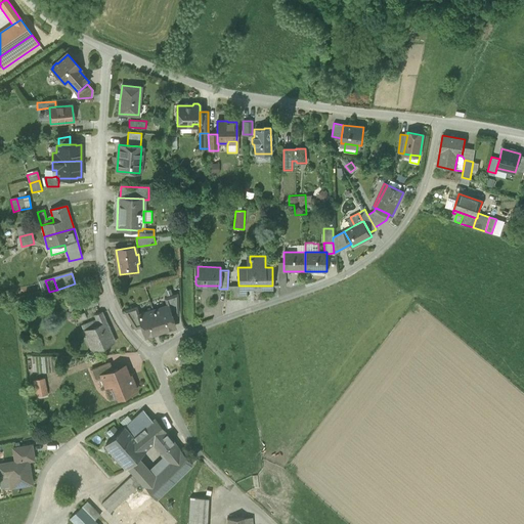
[(230,286),(229,299),(247,298),(246,286),(238,286),(230,286)]
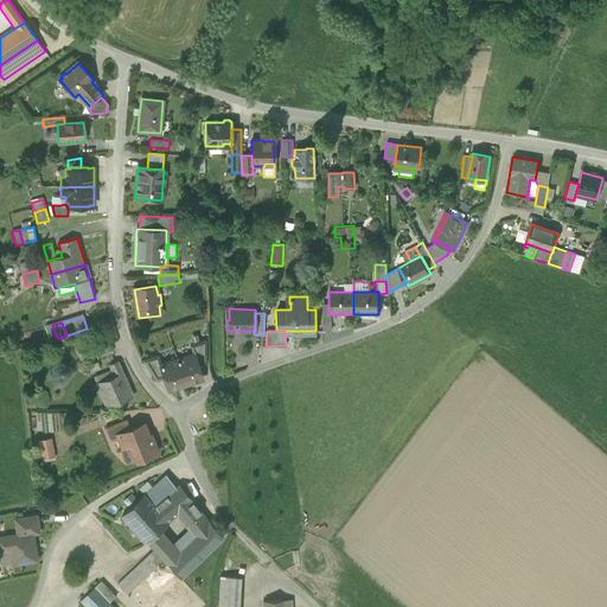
[(195,355),(198,365),(206,362),(205,340),(190,345),(193,355),(195,355)]
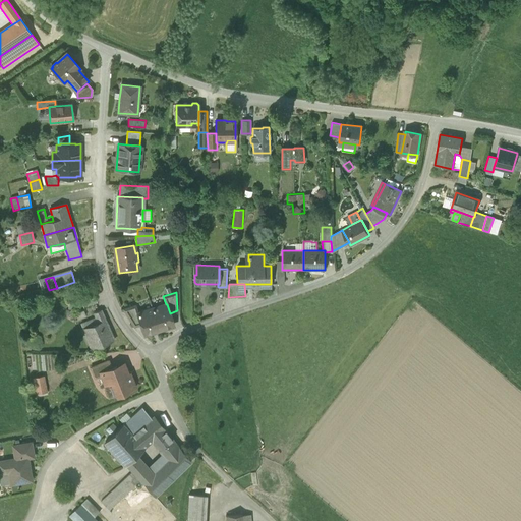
[(166,304),(152,308),(159,330),(174,326),(170,313),(167,304),(166,304)]
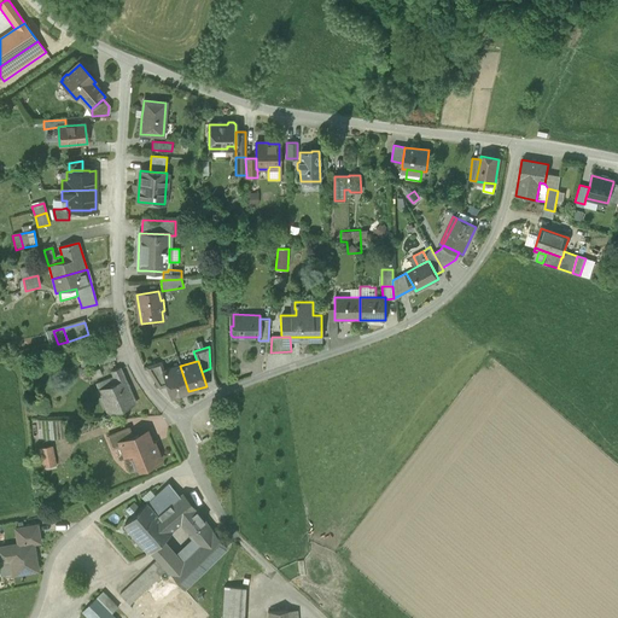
[(146,367),(158,386),(167,383),(163,372),(164,372),(161,362),(146,367)]
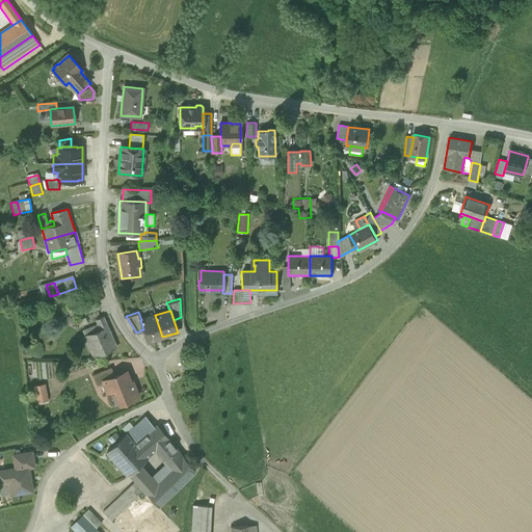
[(148,342),(162,337),(155,315),(141,320),(140,320),(143,329),(148,342)]
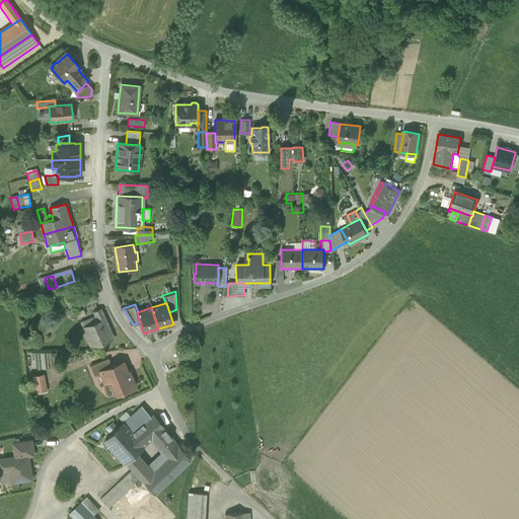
[(78,318),(85,314),(83,309),(75,313),(78,318)]
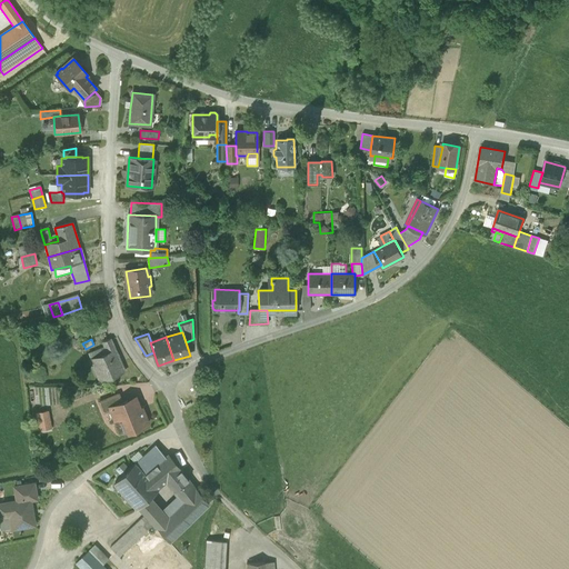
[(90,360),(99,382),(125,371),(110,340),(103,342),(105,348),(108,353),(102,356),(90,360)]
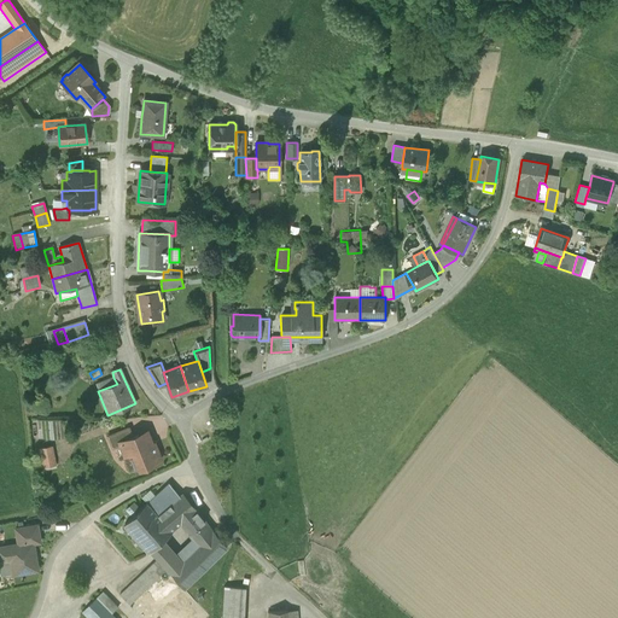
[(111,386),(109,379),(95,385),(98,391),(111,386)]
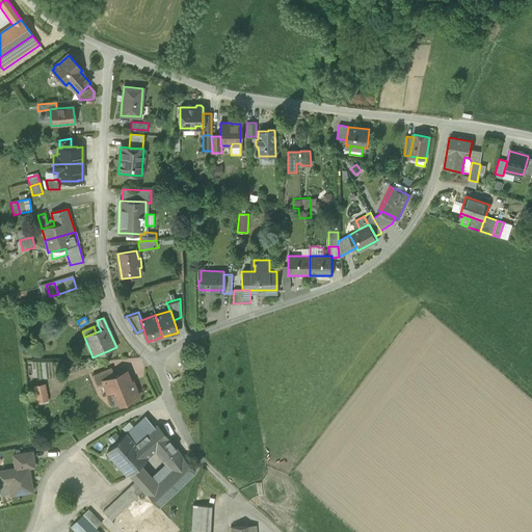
[(92,376),(97,387),(104,383),(103,381),(113,377),(110,369),(92,376)]
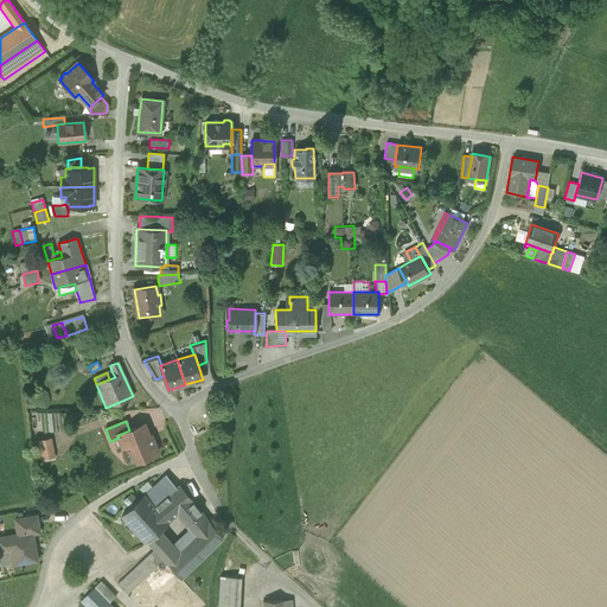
[(135,461),(135,462),(158,453),(151,436),(148,438),(144,426),(135,429),(135,428),(129,430),(117,435),(119,438),(123,449),(129,447),(135,461)]
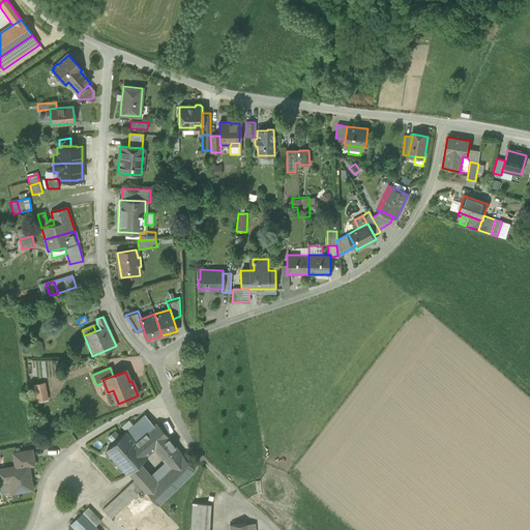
[(48,400),(45,384),(34,386),(37,402),(48,400)]
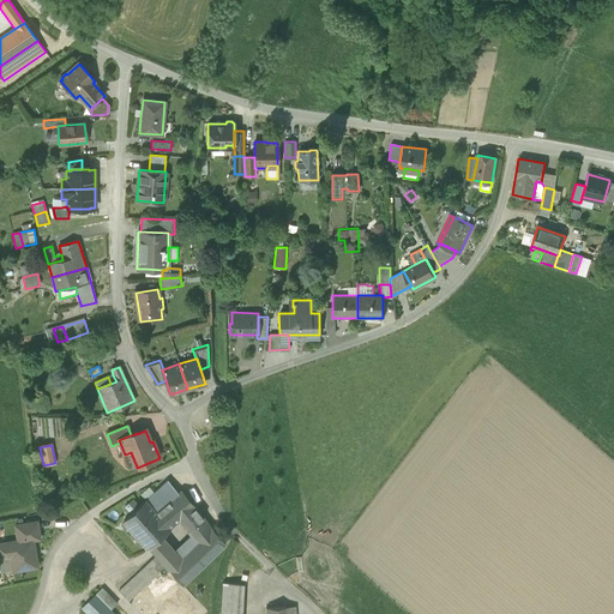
[(125,455),(122,456),(127,469),(137,467),(131,452),(125,455)]
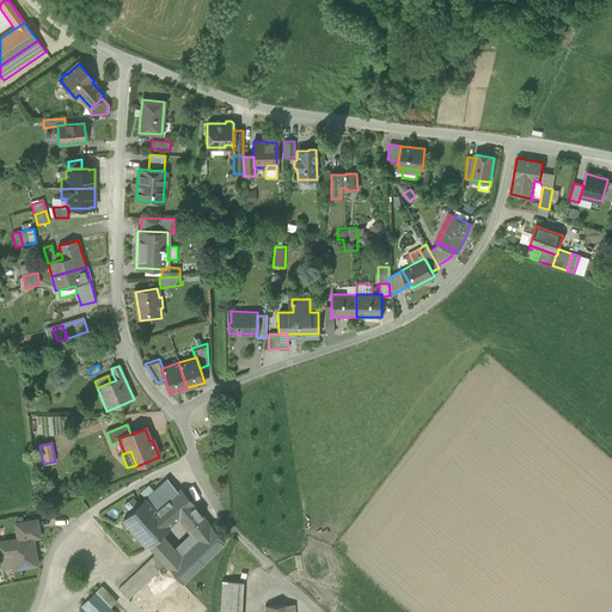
[(146,500),(155,510),(178,493),(167,479),(146,500)]
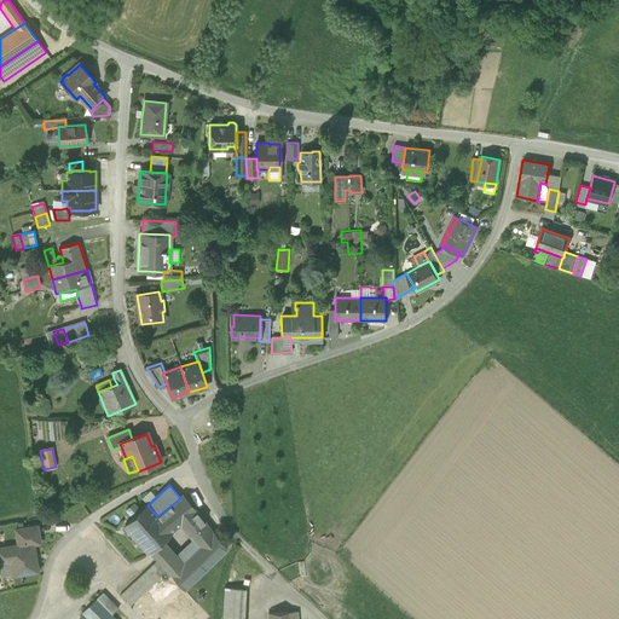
[(192,514),(180,498),(157,516),(172,533),(180,526),(194,515),(192,514)]
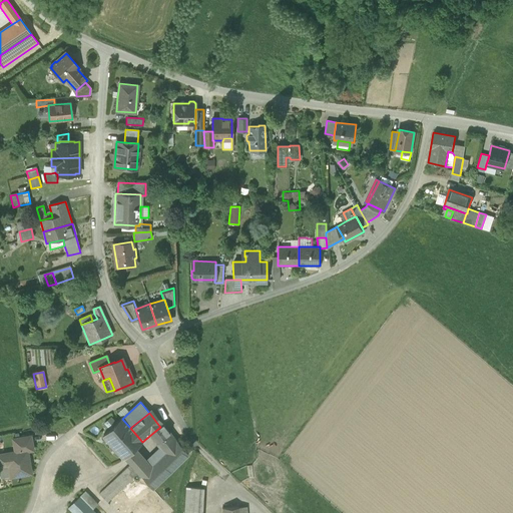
[(132,451),(142,442),(130,428),(122,419),(103,436),(123,458),(124,457),(124,458),(132,451)]
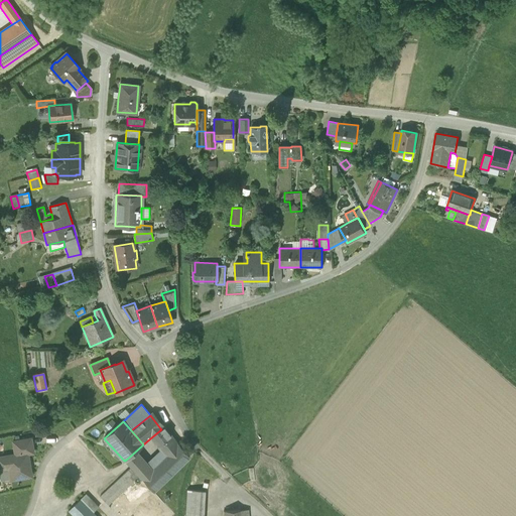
[(150,438),(157,446),(170,434),(163,425),(160,428),(161,429),(150,438)]
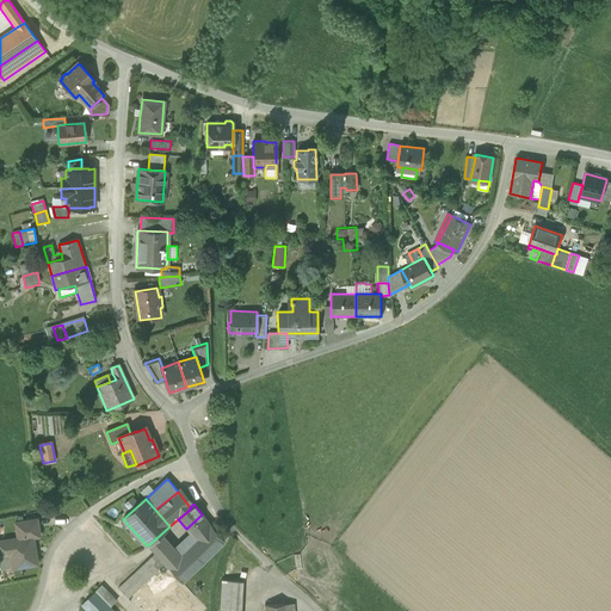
[(176,557),(168,565),(181,584),(205,562),(224,543),(202,514),(186,529),(195,539),(176,557)]
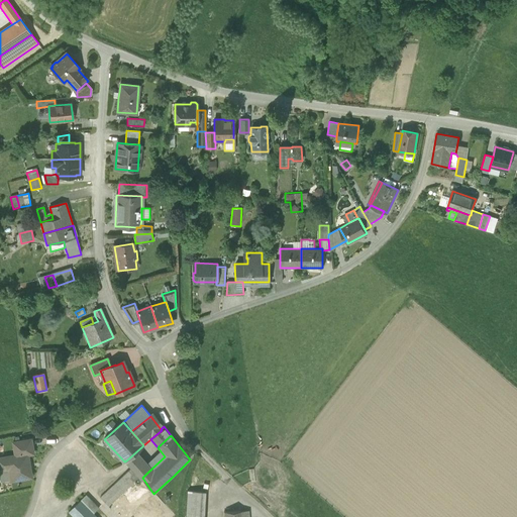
[(13,443),(14,450),(32,446),(30,439),(13,443)]
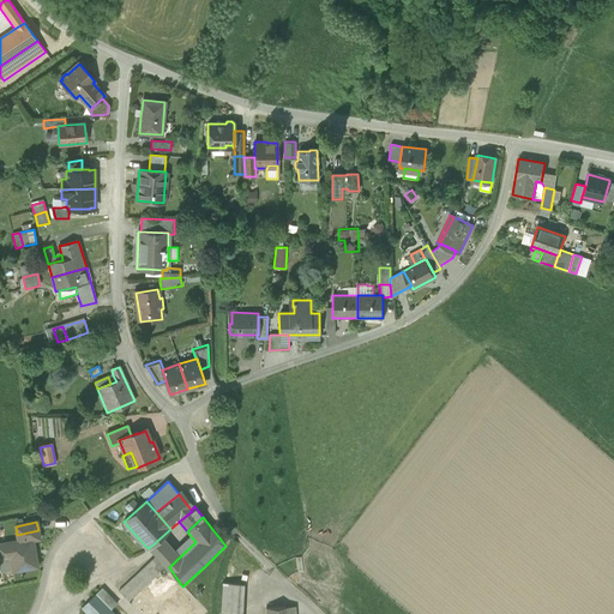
[(0,559),(10,558),(13,572),(36,567),(32,549),(34,549),(32,541),(40,540),(38,530),(17,535),(18,542),(0,545),(0,559)]
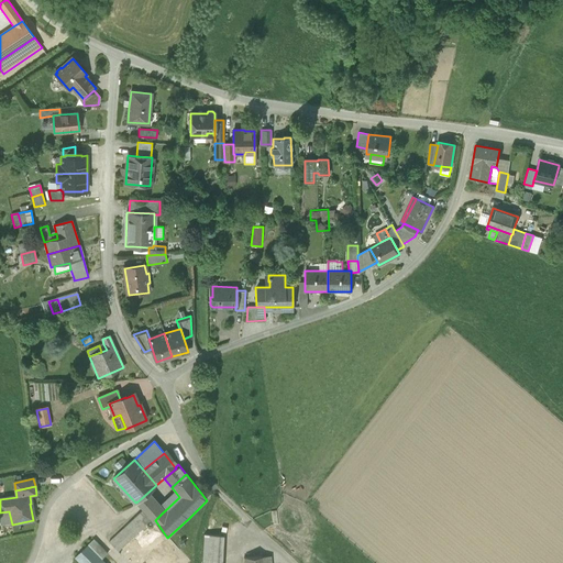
[(162,514),(145,495),(136,503),(151,518),(155,520),(162,514)]
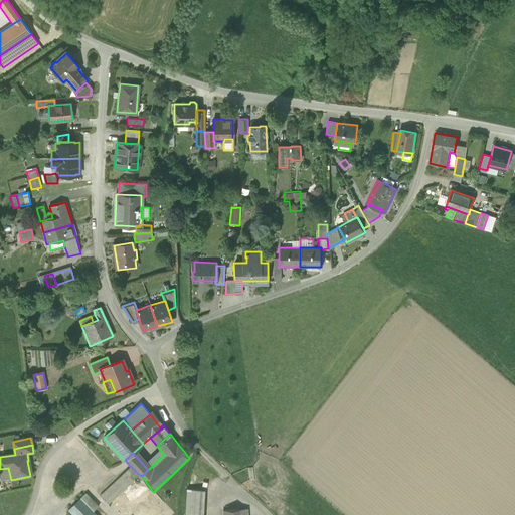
[(123,475),(130,483),(138,475),(131,467),(123,475)]
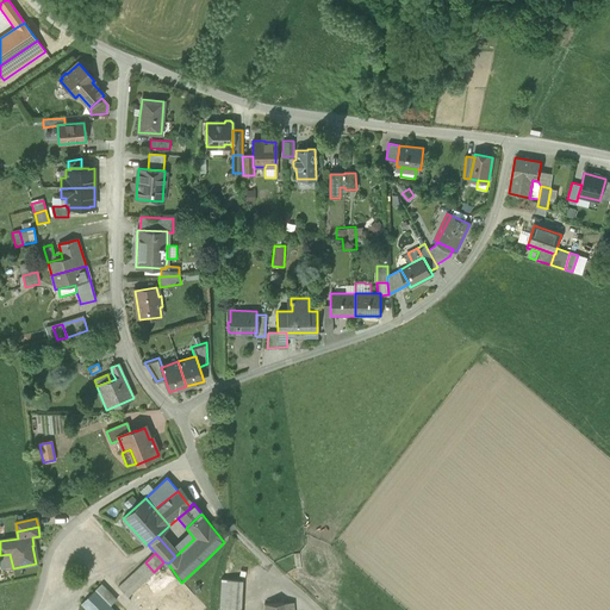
[(118,587),(126,597),(154,572),(145,562),(118,587)]
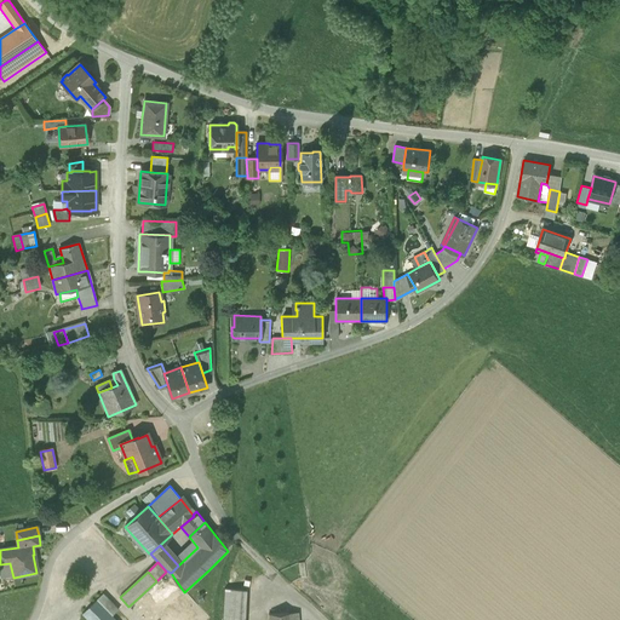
[(224,589),(222,619),(244,619),(246,590),(224,589)]
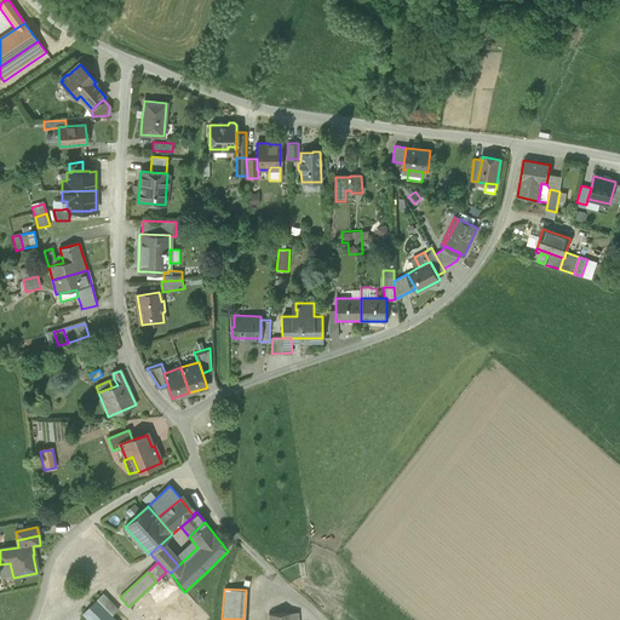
[(103,595),(96,601),(112,616),(119,610),(103,595)]
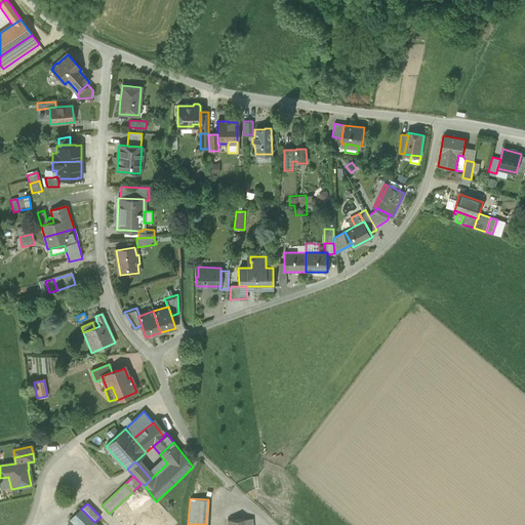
[(96,524),(94,522),(81,509),(70,520),(74,524),(96,524)]
